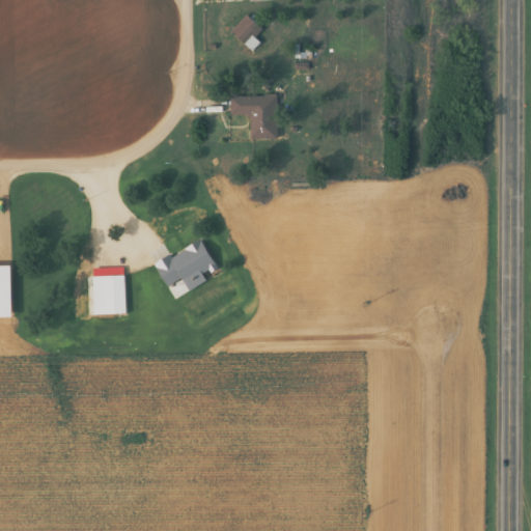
[(259,31),(249,17),(231,29),(247,52),(258,44),(253,35),(259,31)]
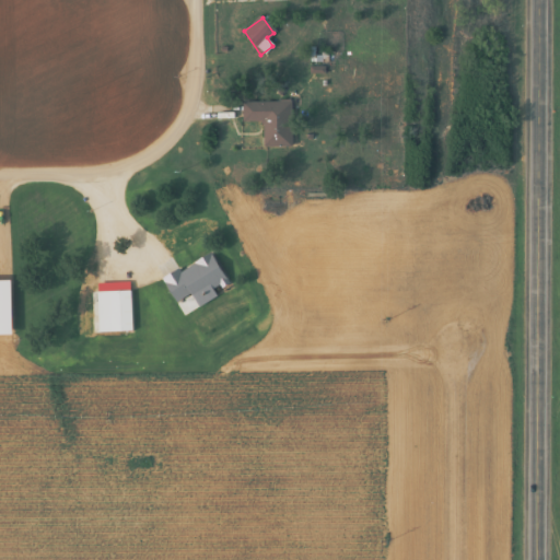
[(291,148),(291,101),(242,101),(242,121),(261,121),(261,148),(291,148)]
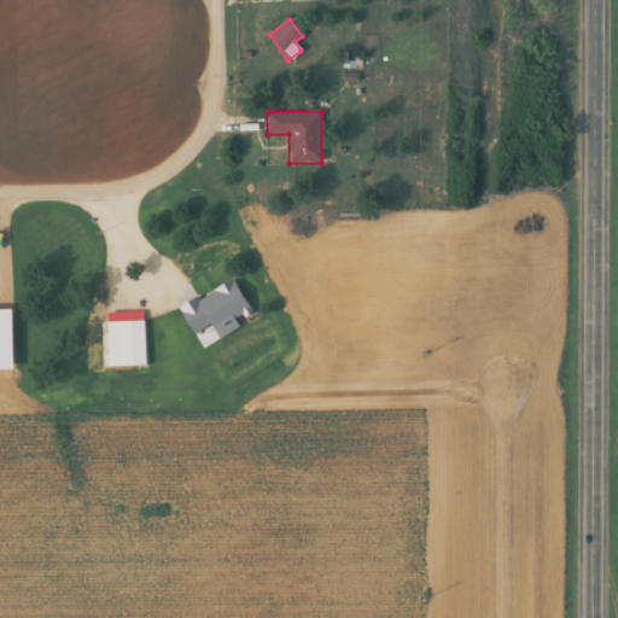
[(192,333),(210,325),(217,338),(238,327),(234,321),(250,313),(233,279),(179,307),(192,333)]
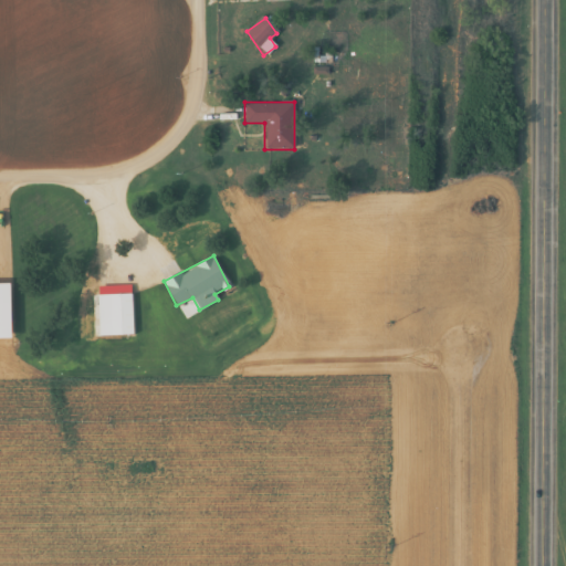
[(0,282),(0,338),(11,338),(10,283),(0,282)]
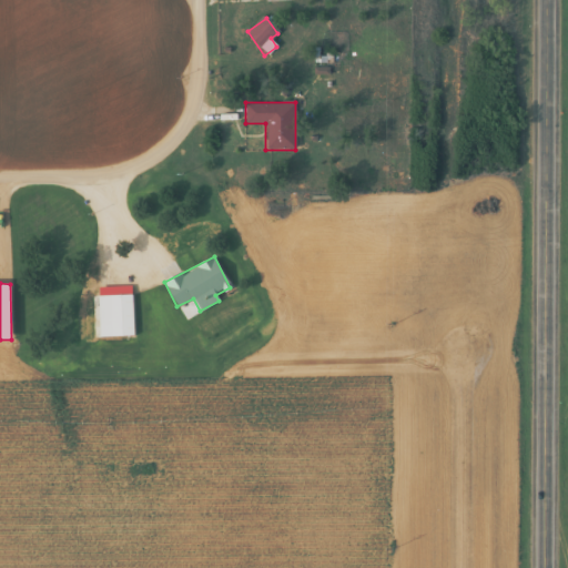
[(132,295),(98,295),(98,336),(132,336),(132,295)]
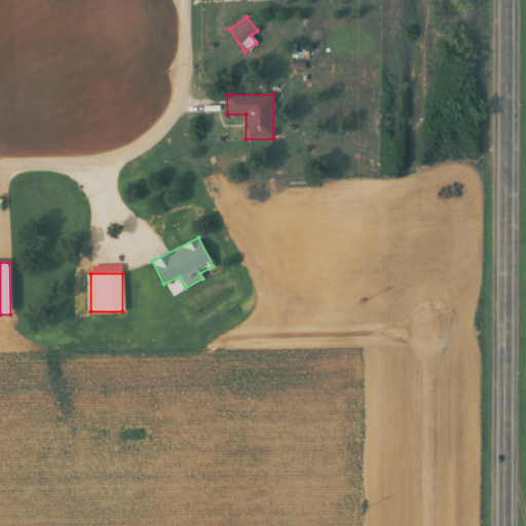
All buildings are outlined.
